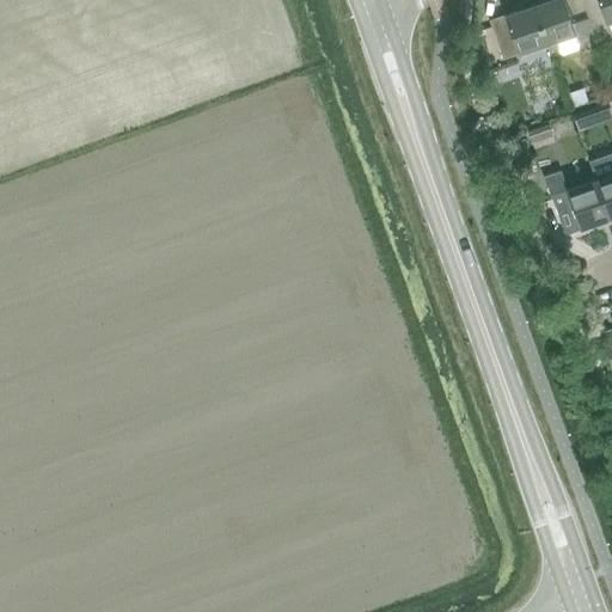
[(594,36),(591,29),(581,0),(545,0),(533,5),(550,51),(561,48),(561,50),(565,53),(577,48),(579,43),(579,42),(594,36)]
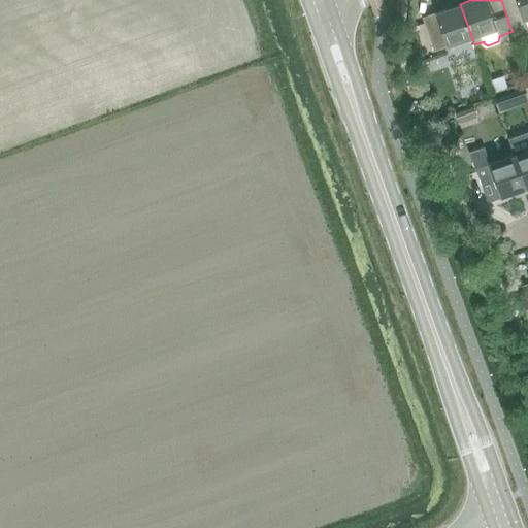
[(514,36),(527,30),(527,29),(525,20),(527,18),(527,0),(501,0),(509,25),(513,31),(514,36)]
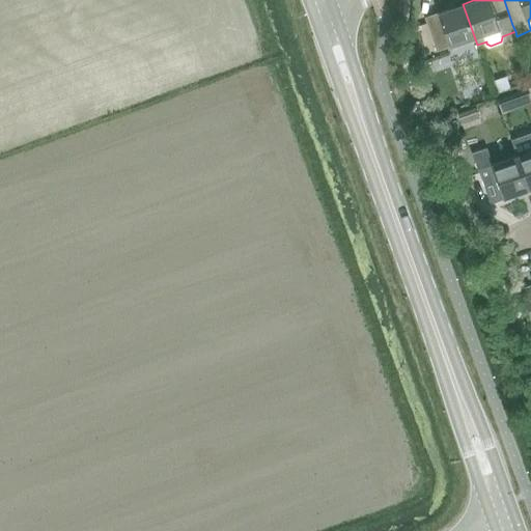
[(436,52),(474,38),(463,4),(424,18),(436,52)]
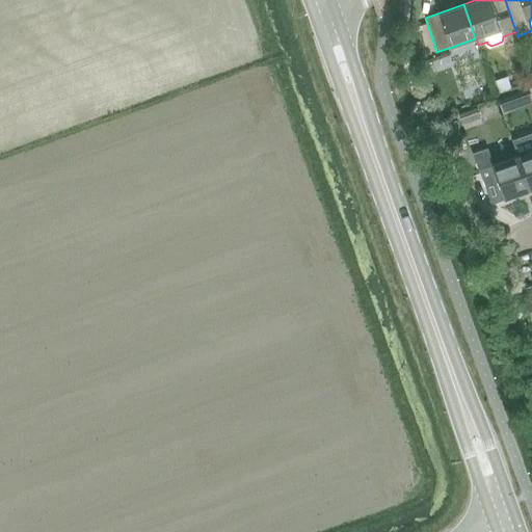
[(507,76),(491,81),(496,94),(511,87),(507,76)]
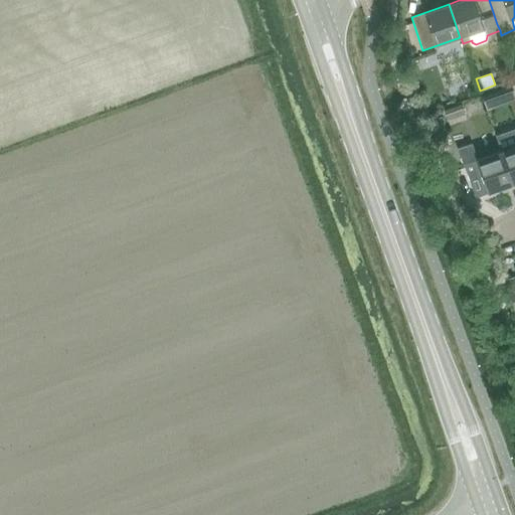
[(513,184),(501,153),(479,161),(472,143),(458,148),(476,198),(513,184)]
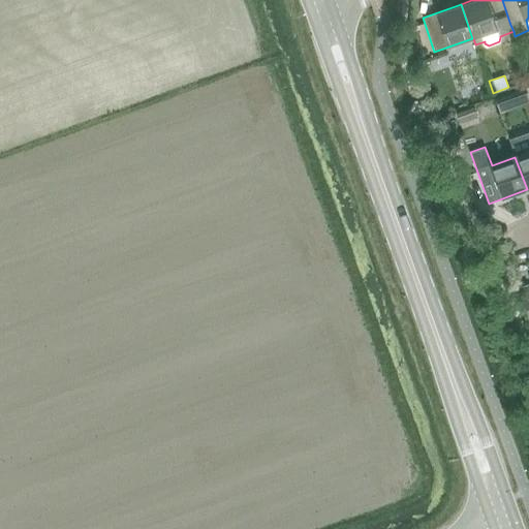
[(528,152),(515,157),(527,189),(528,188),(528,152)]
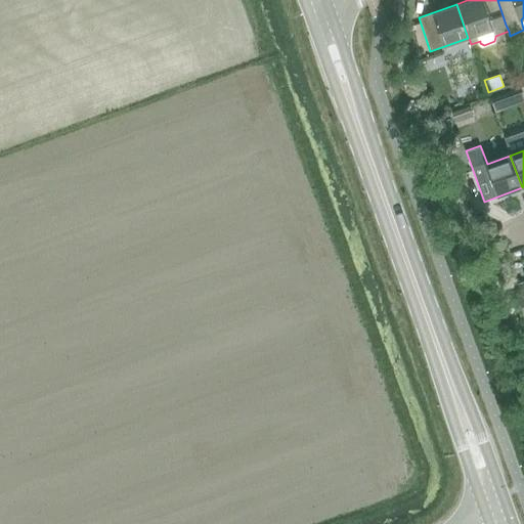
[(523,280),(514,285),(523,313),(523,280)]
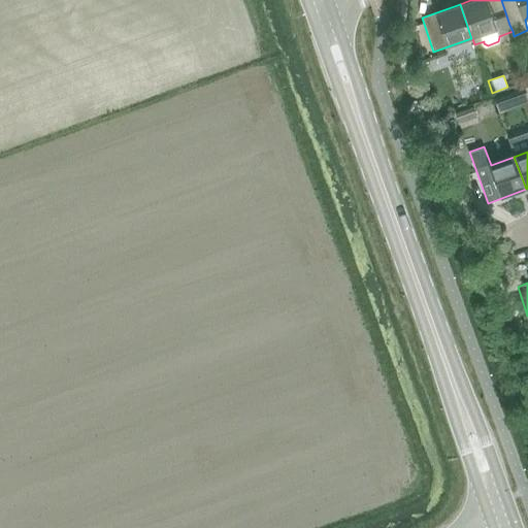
All buildings are outlined.
